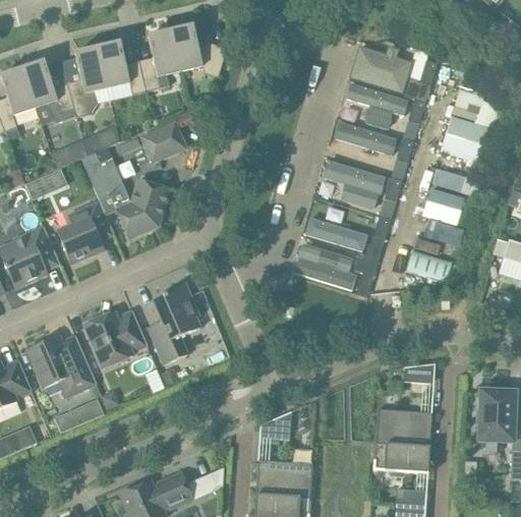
[(193,23),(188,25),(171,30),(180,69),(203,64),(204,71),(218,75),(225,51),(212,47),(211,49),(199,51),(193,23)]
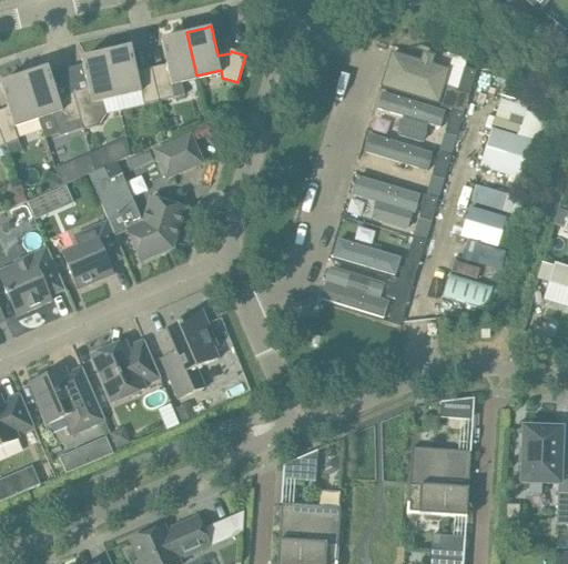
[(168,67),(153,70),(160,98),(184,92),(182,79),(196,76),(186,32),(166,37),(161,38),(162,43),(168,67)]
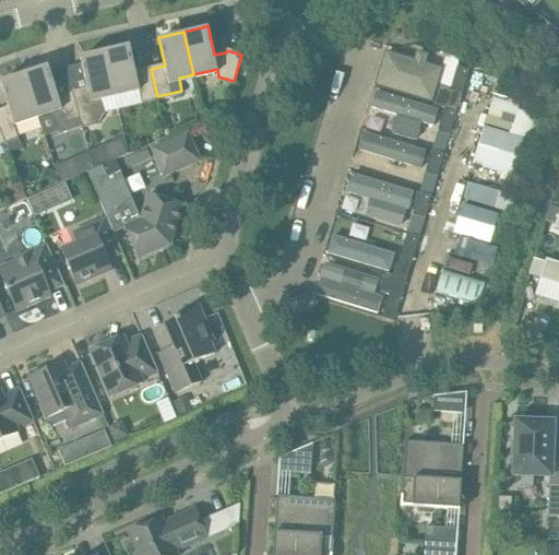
[(129,44),(123,45),(105,49),(115,93),(139,87),(142,99),(157,96),(151,69),(135,73),(129,44)]
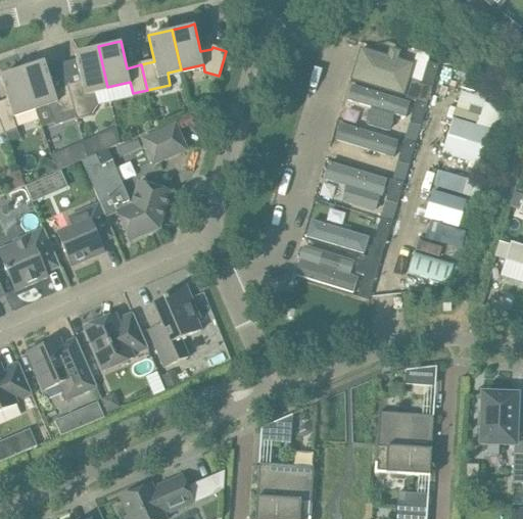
[(403,91),(413,60),(361,45),(351,76),(403,91)]
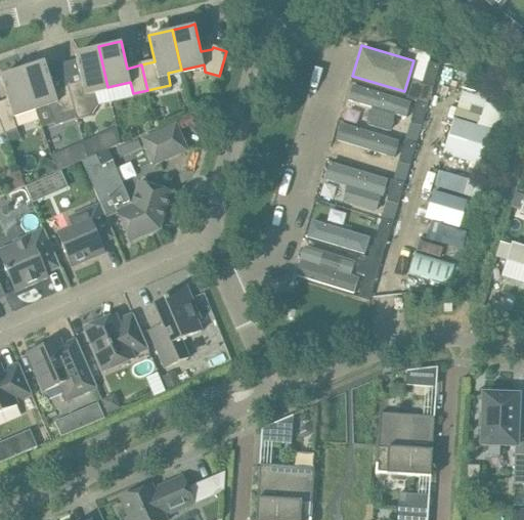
[(75,51),(77,56),(82,79),(68,83),(77,116),(77,117),(89,114),(97,102),(94,90),(107,87),(98,46),(75,51)]
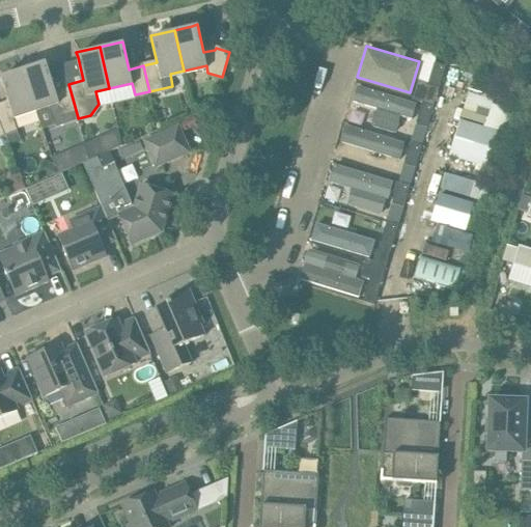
[(417,78),(411,96),(422,100),(434,103),(439,84),(439,85),(445,63),(434,59),(427,81),(417,78)]
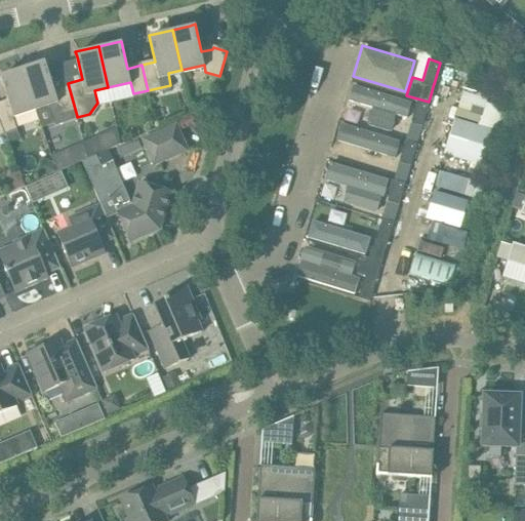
[(54,123),(77,116),(68,83),(53,86),(45,59),(23,68),(36,107),(48,103),(54,123)]
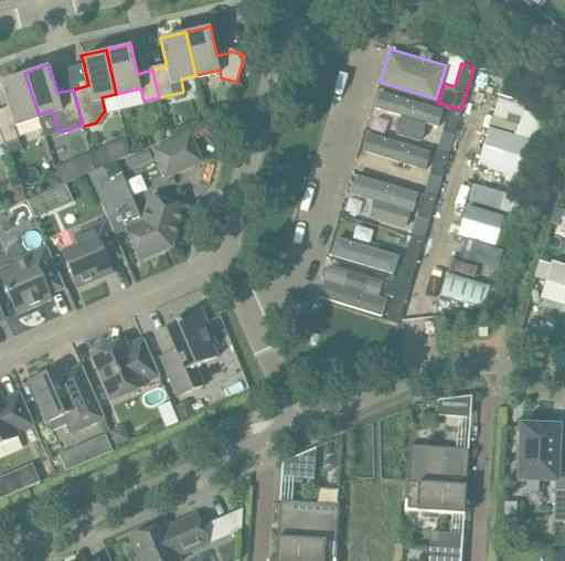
[(0,80),(0,81),(1,86),(9,109),(0,113),(0,128),(6,141),(19,136),(14,123),(39,115),(24,73),(6,78),(0,80)]
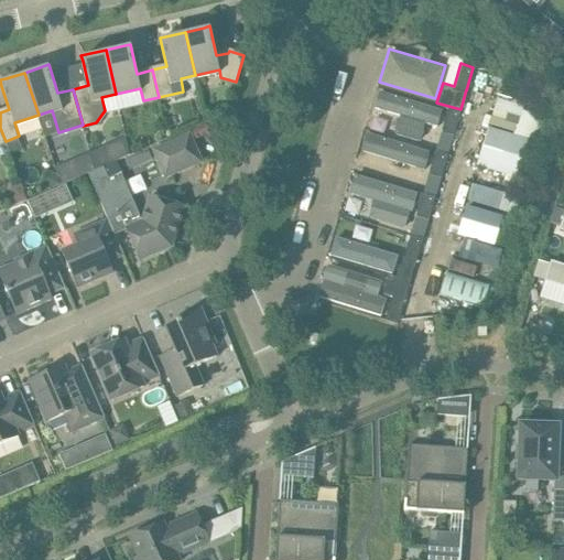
[(397,131),(419,137),(424,120),(436,124),(441,107),(380,89),(376,105),(402,112),(397,131)]
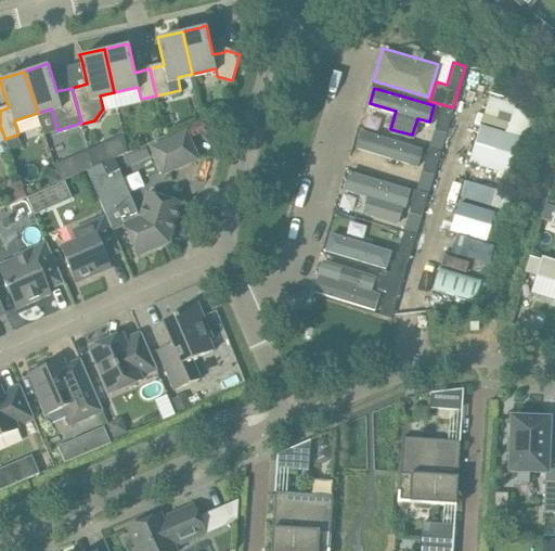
[(441,105),(435,127),(447,130),(453,107),(441,104),(441,105)]
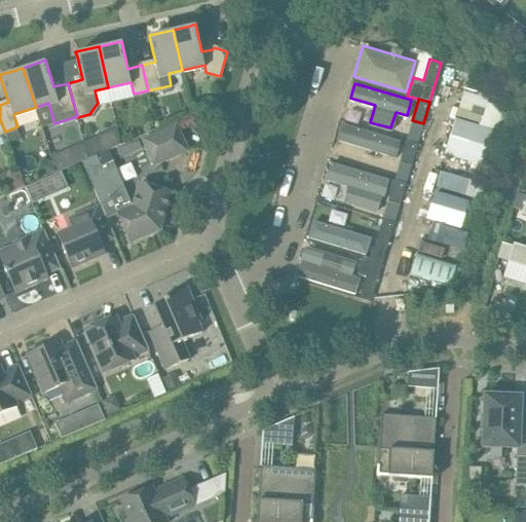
[(501,129),(455,116),(445,150),(492,164),(501,129)]
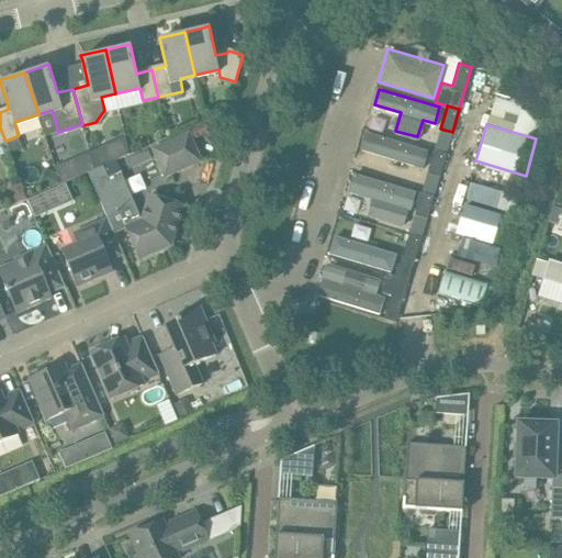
[(201,158),(189,130),(152,146),(165,175),(201,158)]
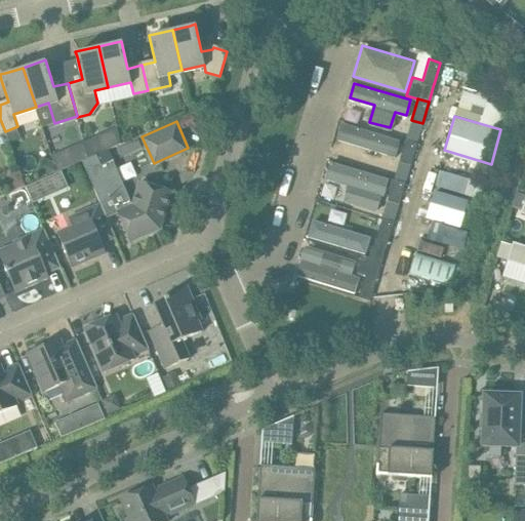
[(334,141),(394,158),(400,139),(339,122),(334,141)]
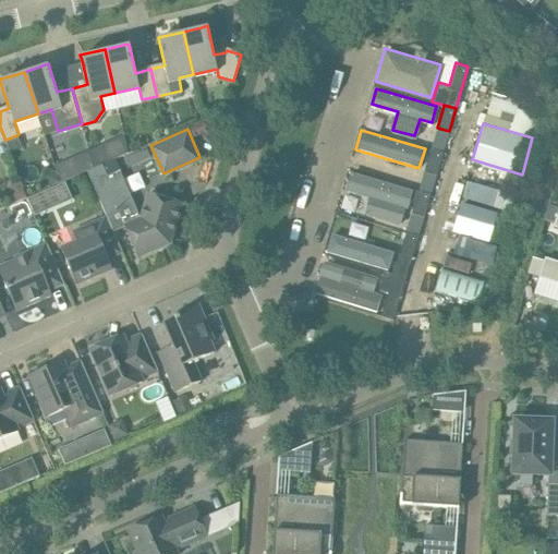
[(124,133),(89,147),(94,165),(128,151),(124,133)]
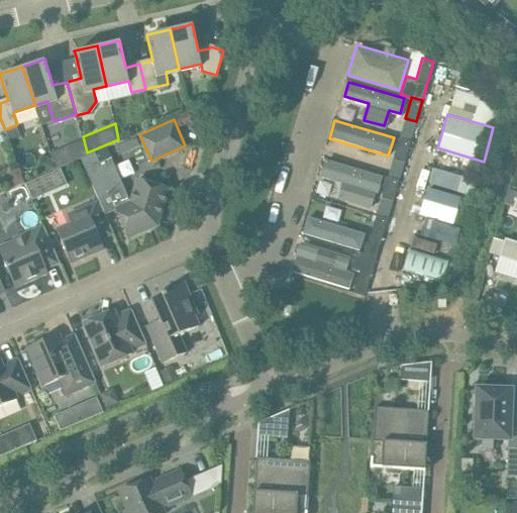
[(399,135),(393,157),(405,160),(411,138),(399,135)]
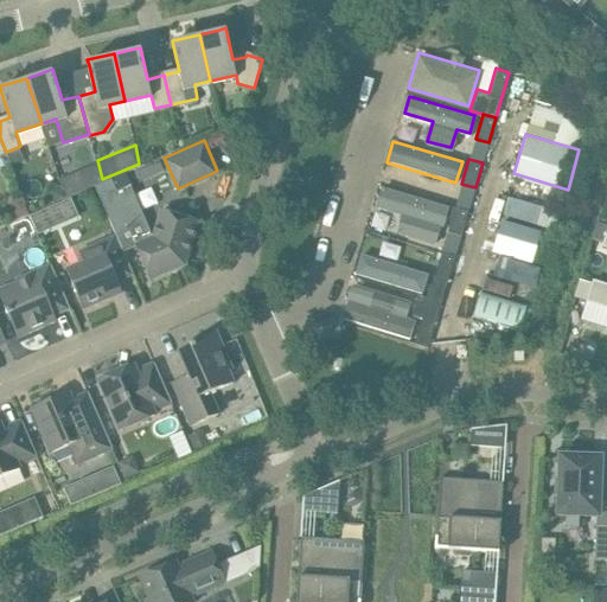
[(96,160),(59,177),(66,196),(102,180),(96,160)]
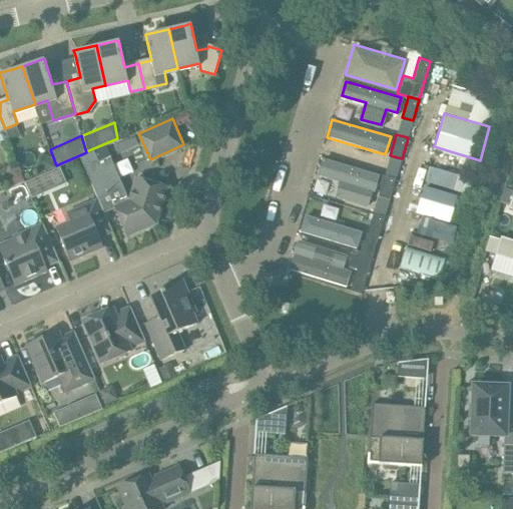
[(127,233),(155,221),(166,185),(136,176),(129,198),(105,143),(80,154),(98,196),(103,209),(115,204),(127,233)]
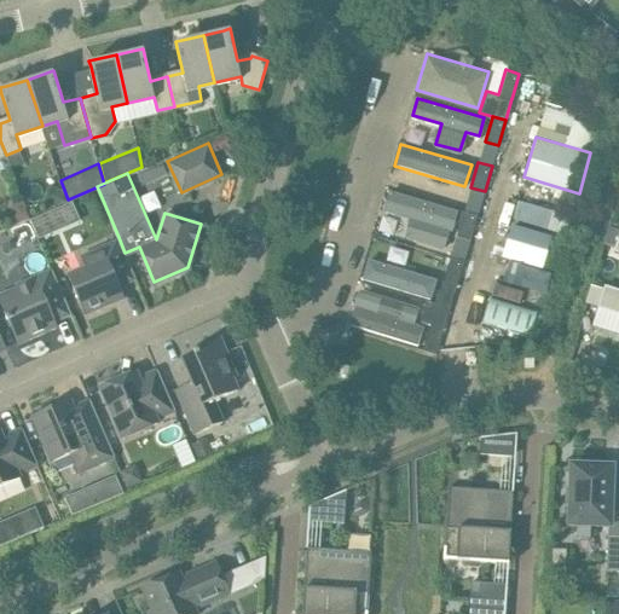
[(61,187),(51,181),(42,200),(55,204),(65,198),(61,187)]
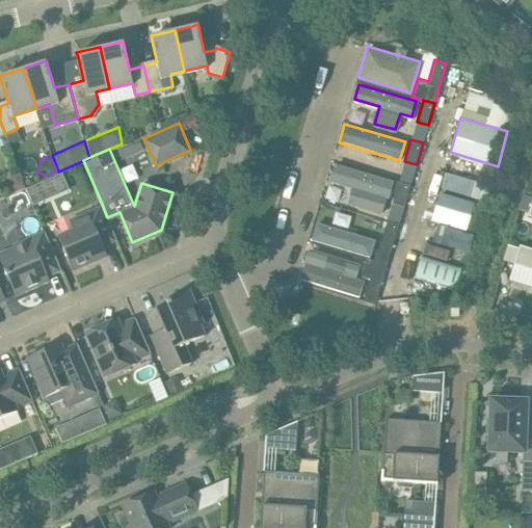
[(388,198),(393,180),(335,162),(329,180),(351,186),(347,203),(380,212),(384,196),(388,198)]
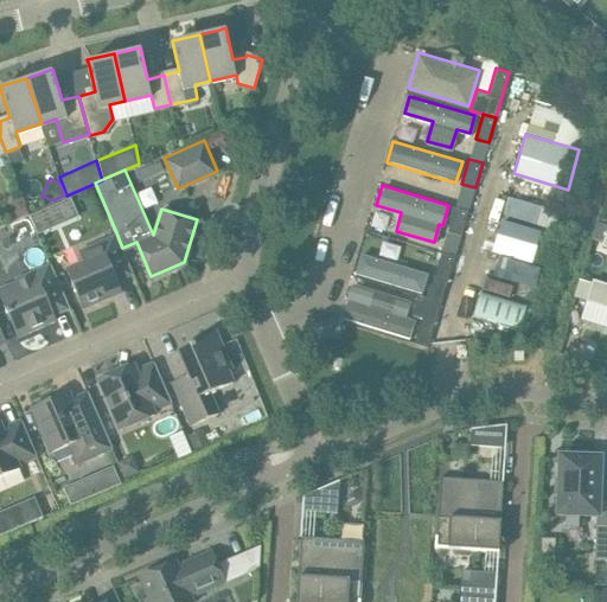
[(536,202),(509,194),(503,212),(531,221),(536,202)]
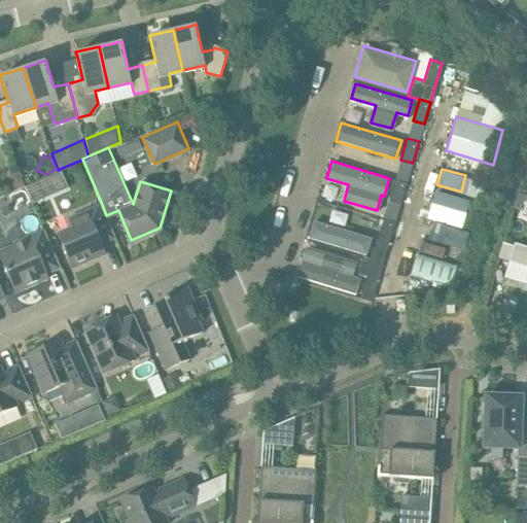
[(395,177),(389,200),(401,203),(408,180),(395,177)]
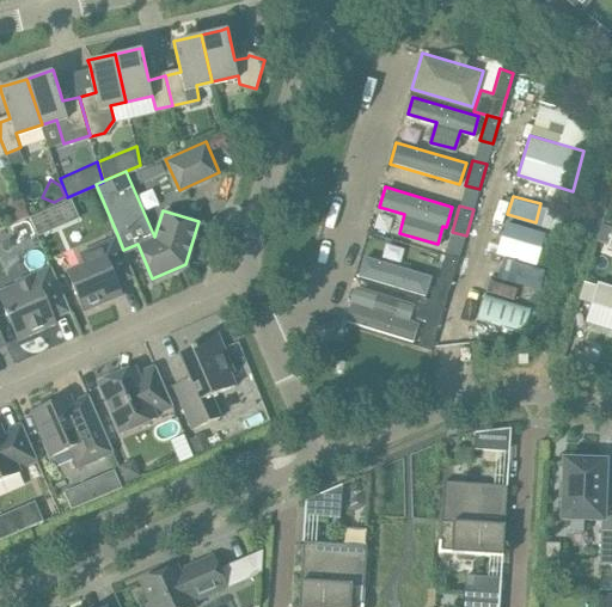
[(44,208),(30,214),(38,234),(53,227),(44,208)]
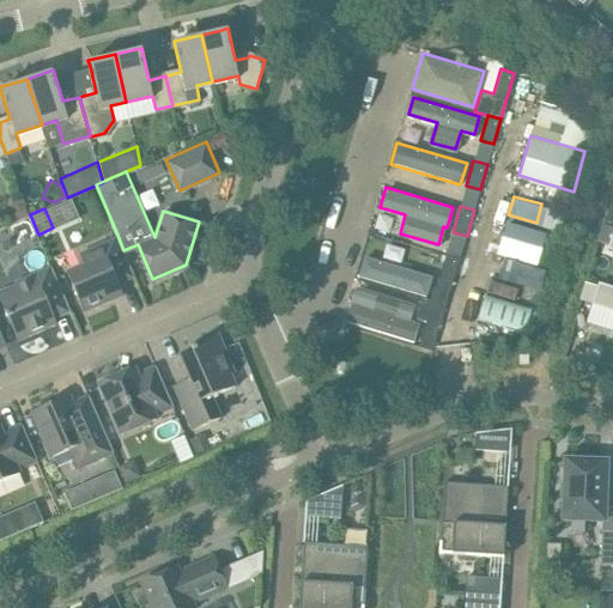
[(546,232),(507,220),(497,251),(536,263),(546,232)]
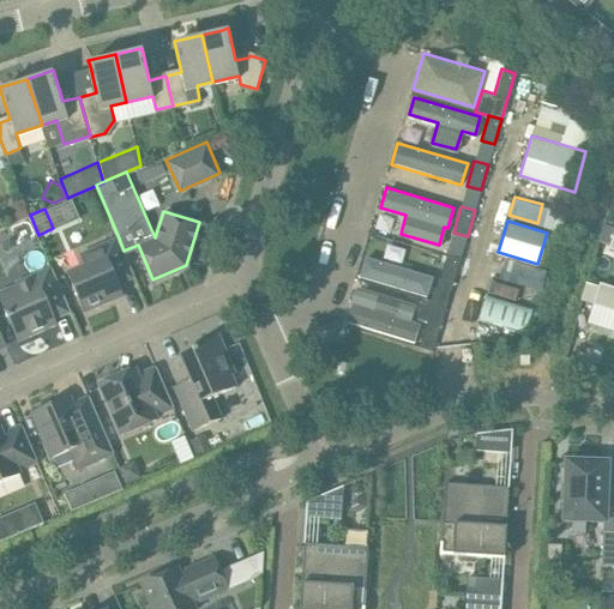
[(613,225),(603,223),(599,237),(611,241),(613,229),(613,225)]
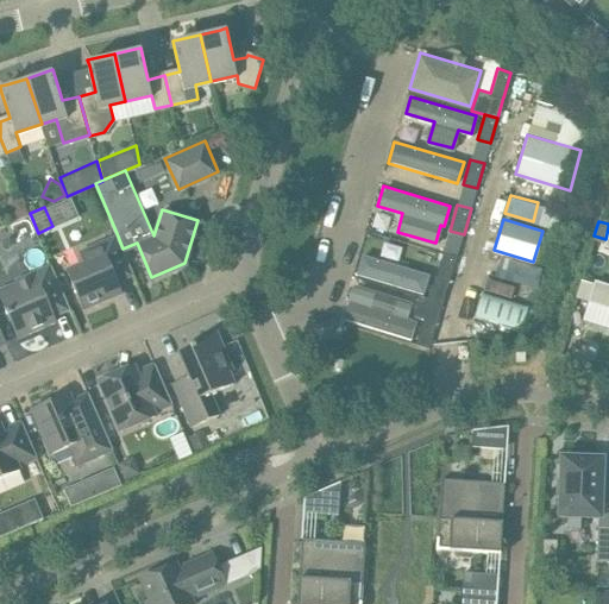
[(121,291),(119,285),(117,280),(133,272),(123,249),(117,233),(80,250),(85,260),(67,269),(83,307),(121,291)]
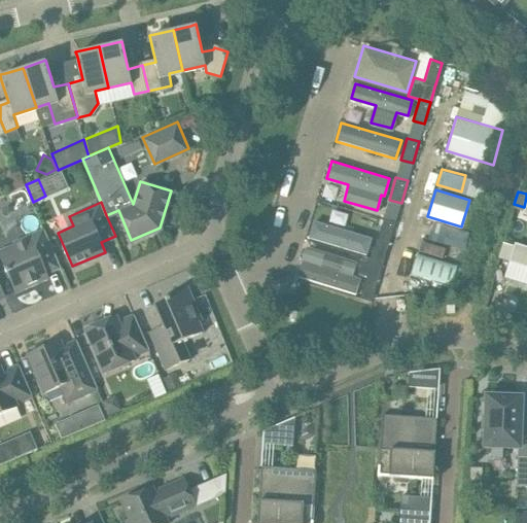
[(395,220),(384,217),(375,246),(374,245),(370,256),(384,260),(395,220)]
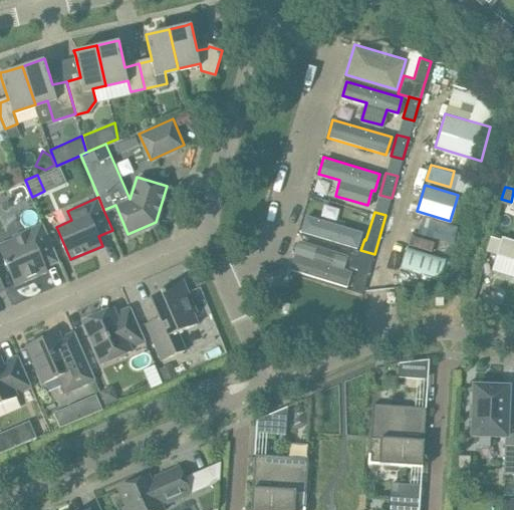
[(360,233),(304,217),(299,232),(356,248),(360,233)]
